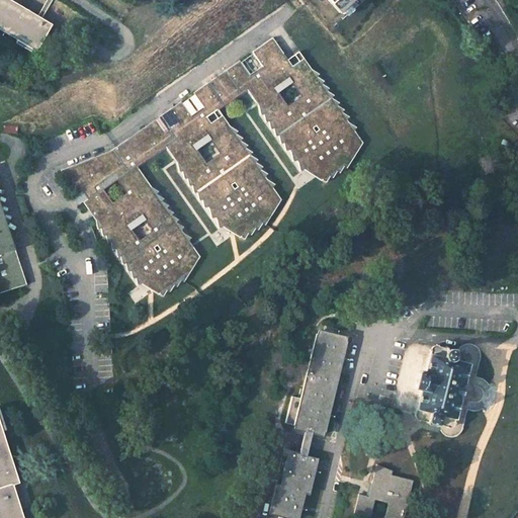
[(0,0),(0,24),(34,46),(49,21),(12,0),(0,0)]
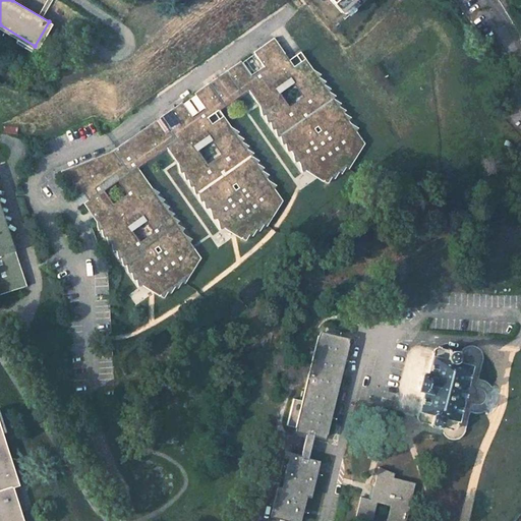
[(327,0),(345,19),(365,0),(327,0)]
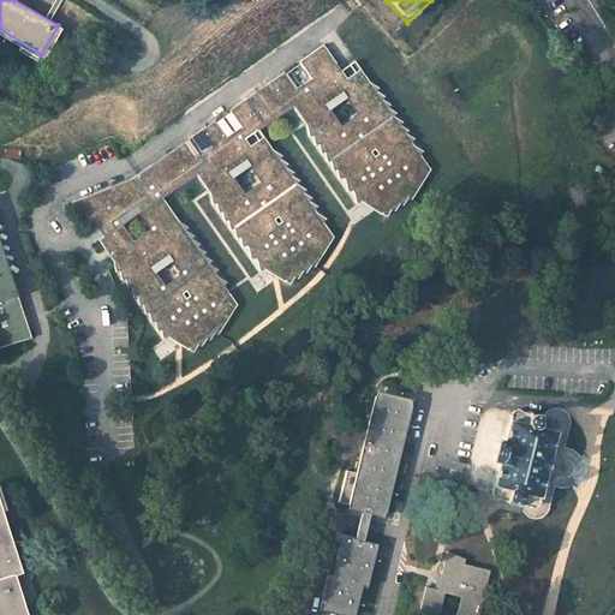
[(410,198),(413,199),(431,169),(422,156),(424,151),(416,145),(413,143),(415,139),(407,135),(410,131),(401,126),(404,123),(395,118),(396,113),(389,109),(392,106),(383,101),(386,97),(377,93),(380,88),(371,83),(356,60),(342,70),(324,45),(300,61),(300,64),(287,73),(285,72),(230,109),(231,112),(216,123),(215,121),(135,178),(72,203),(93,231),(97,228),(103,237),(99,240),(114,262),(117,272),(120,270),(123,280),(126,280),(129,288),(132,288),(135,298),(138,297),(141,305),(144,305),(145,314),(150,314),(153,322),(156,322),(159,330),(162,330),(163,339),(168,336),(177,330),(191,348),(195,352),(199,345),(202,347),(208,339),(210,341),(215,333),(219,335),(238,305),(225,286),(227,282),(219,278),(216,274),(219,270),(210,266),(213,262),(204,256),(207,254),(198,248),(201,245),(192,239),(195,237),(186,232),(189,228),(179,222),(163,198),(197,174),(212,193),(214,203),(218,202),(220,212),(225,210),(226,220),(230,219),(232,228),(236,228),(238,237),(242,237),(244,245),(248,245),(250,248),(252,258),(257,257),(260,261),(261,270),(264,270),(275,263),(286,280),(292,284),(296,278),(299,280),(304,272),(308,274),(312,266),(316,268),(335,237),(326,224),(328,219),(318,213),(316,210),(318,207),(310,202),(312,198),(304,193),(306,190),(298,185),(300,181),(293,177),(294,173),(286,168),(288,165),(281,160),(282,156),(274,150),(261,131),(294,106),(309,126),(310,136),(315,135),(316,144),(321,143),(323,153),(327,151),(328,161),(333,161),(334,169),(339,169),(340,178),(345,178),(347,180),(350,191),(354,190),(356,193),(358,202),(362,201),(370,195),(383,213),(388,216),(393,210),(395,212),(401,204),(405,206),(410,198)]
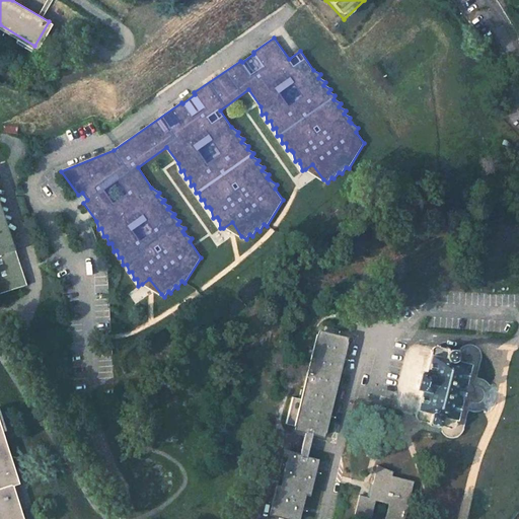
[(312,164),(305,169),(322,180),(323,179),(312,164)]
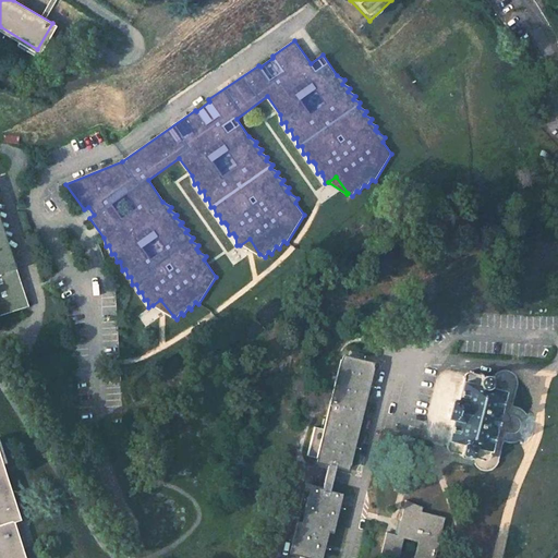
[(0,311),(27,302),(0,220),(0,311)]
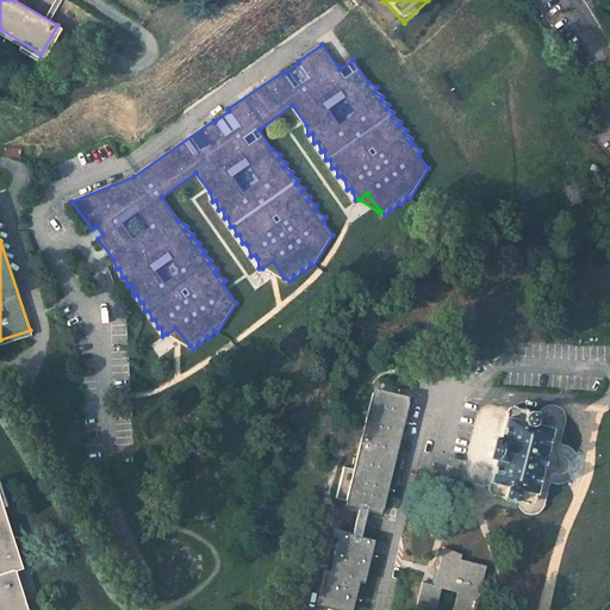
[(273,261),(262,268),(282,280),(284,278),(273,261)]
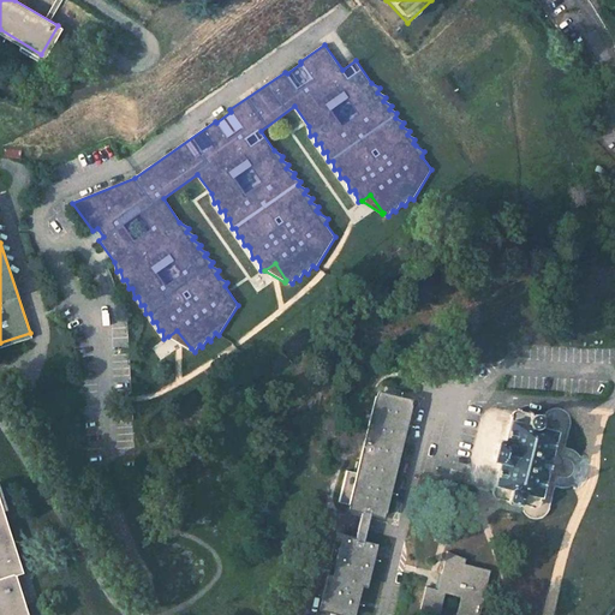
[(177,330),(168,336),(190,350),(191,348),(177,330)]
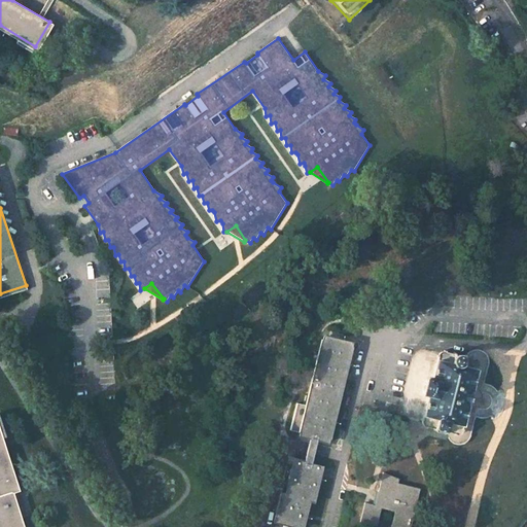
[(297,431),(325,438),(351,340),(323,332),(306,401),(294,398),(287,425),(300,428),(297,431)]
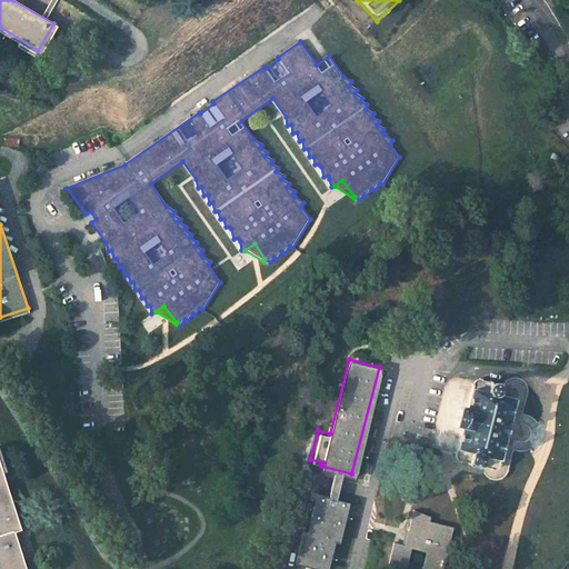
[(498,462),(499,459),(515,396),(516,393),(516,392),(515,391),(515,389),(512,388),(511,387),(510,386),(480,379),(479,379),(477,379),(476,380),(473,381),(473,382),(472,385),(467,409),(463,408),(459,411),(456,423),(459,427),(461,428),(456,451),(455,453),(455,456),(456,457),(457,458),(458,460),(459,460),(461,461),(488,467),(490,467),(492,467),(495,467),(496,466),(497,463),(498,462)]
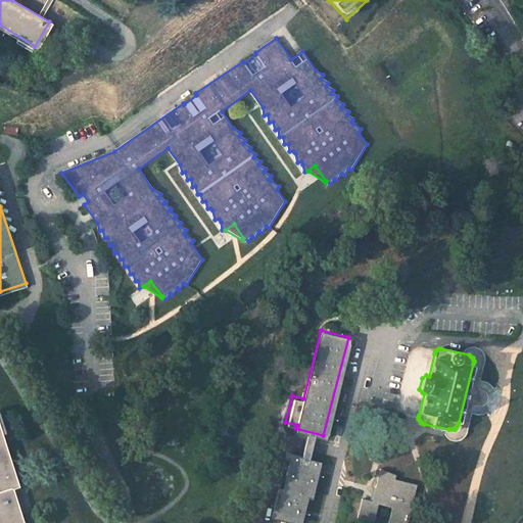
[(26,522),(14,484),(20,483),(0,418),(0,522),(26,522)]
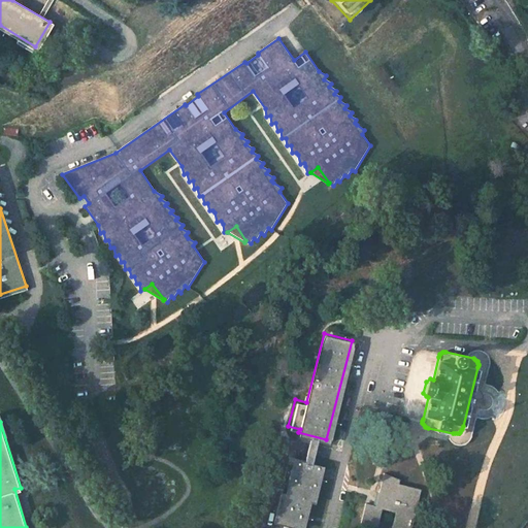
[(279,490),(272,516),(300,524),(306,497),(311,498),(320,464),(293,458),(284,491),(279,490)]
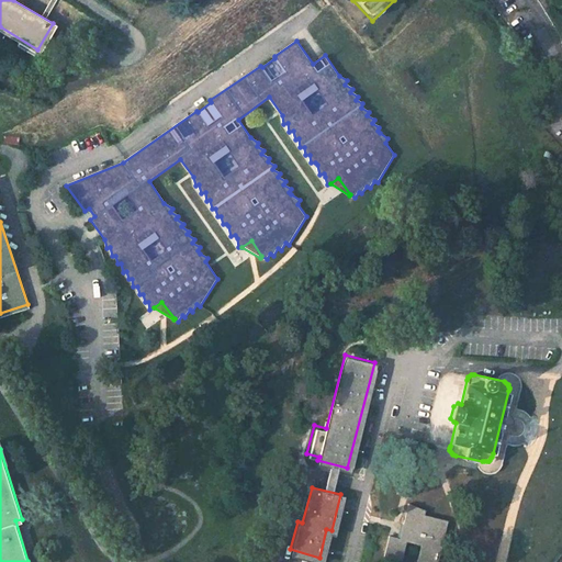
[(380,561),(384,561),(397,561),(404,539),(419,543),(415,560),(426,561),(435,561),(446,520),(422,514),(423,509),(407,502),(398,537),(386,534),(380,561)]
